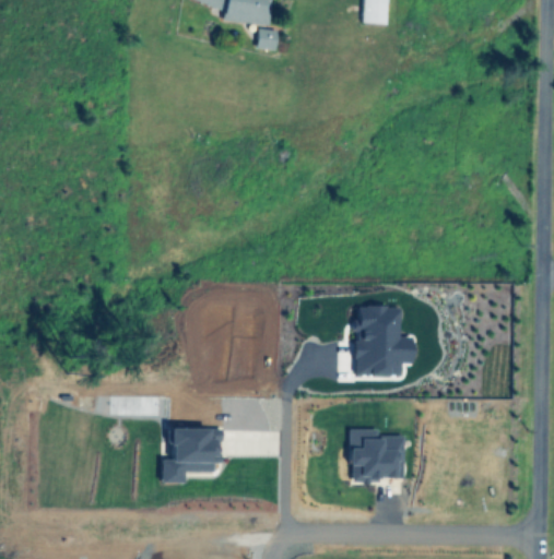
[(272,0),(195,0),(196,2),(225,4),(224,20),(271,23),(272,0)]
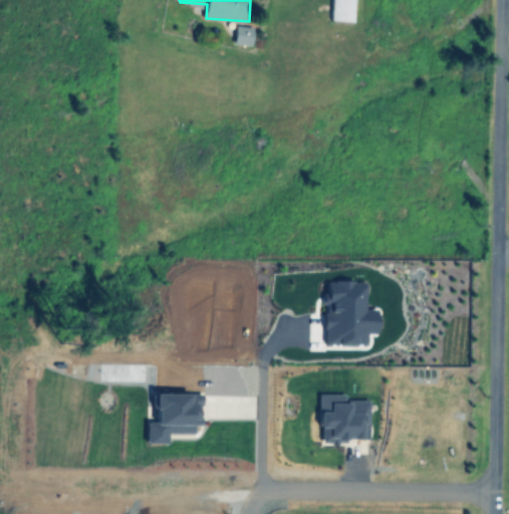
[(357,0),(334,0),(333,19),(355,22),(357,0)]
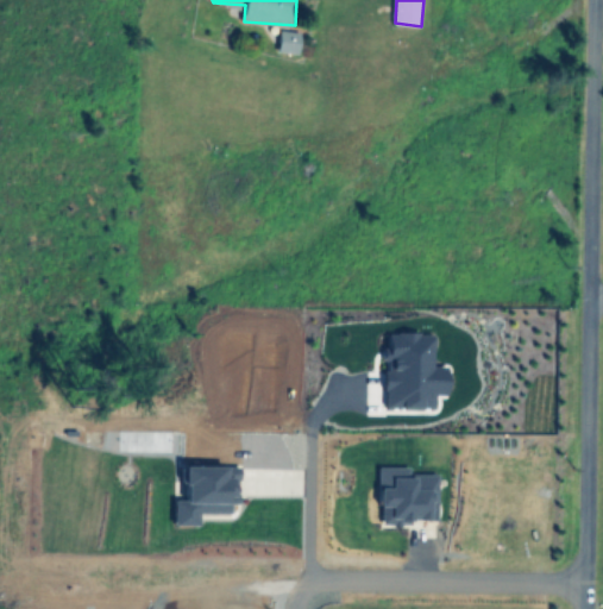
[(280,51),(301,52),(302,31),(281,30),(280,51)]
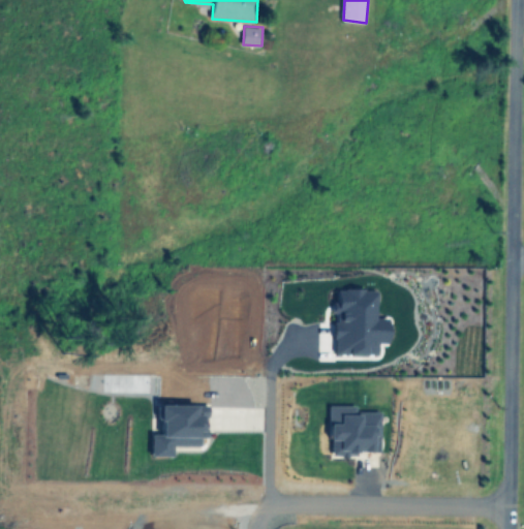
[(337,353),(381,353),(381,343),(393,343),(393,317),(380,317),(380,289),(339,289),(339,307),(337,307),(337,353)]
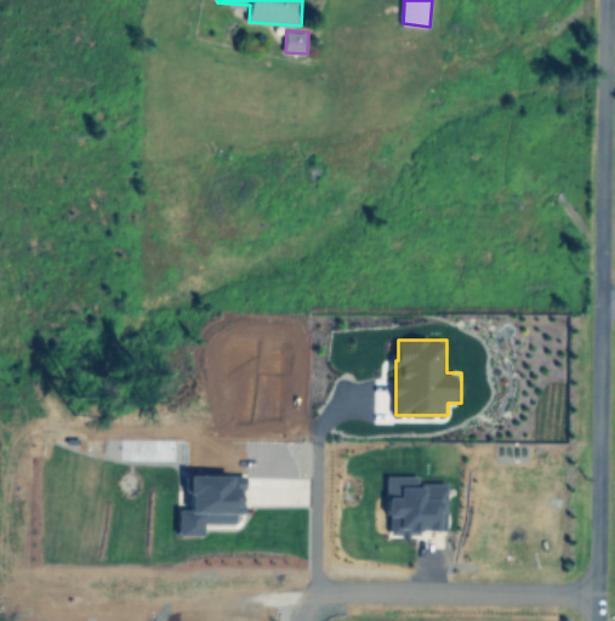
[(180,535),(206,535),(206,523),(238,523),(238,513),(245,513),(245,482),(241,482),(241,474),(191,474),(191,510),(180,510),(180,535)]
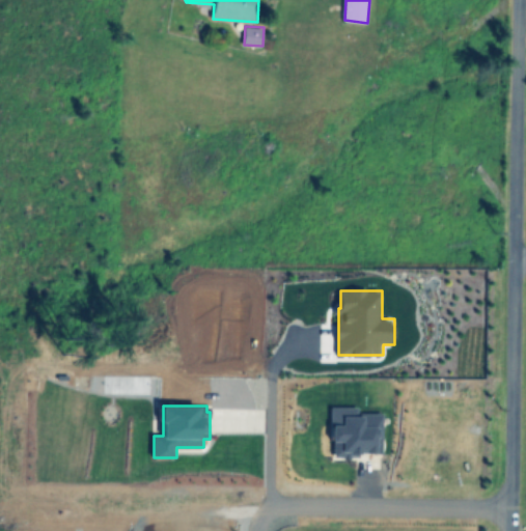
[(385,452),(385,409),(333,410),(333,457),(361,457),(361,452),(385,452)]
